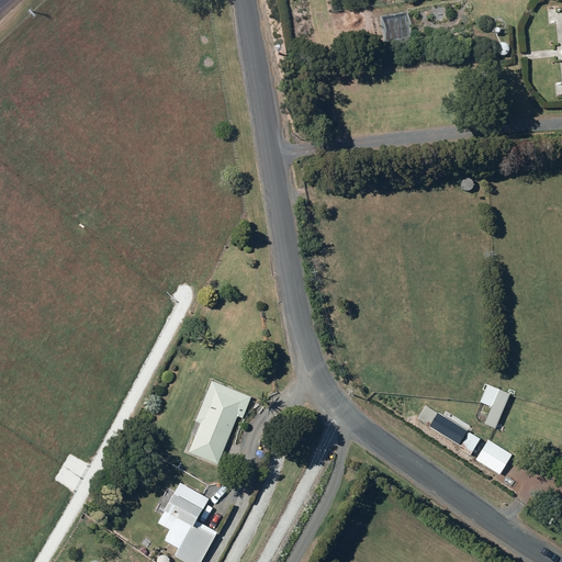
[(218,465),(220,464),(250,398),(212,381),(191,424),(197,426),(186,450),(218,465)]
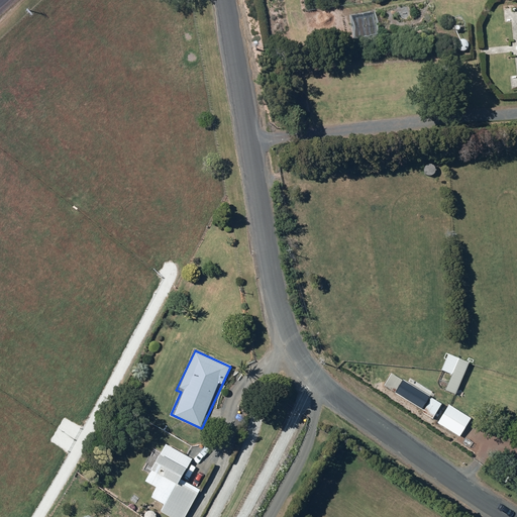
[(457,356),(442,392),(453,397),(469,362),(457,356)]
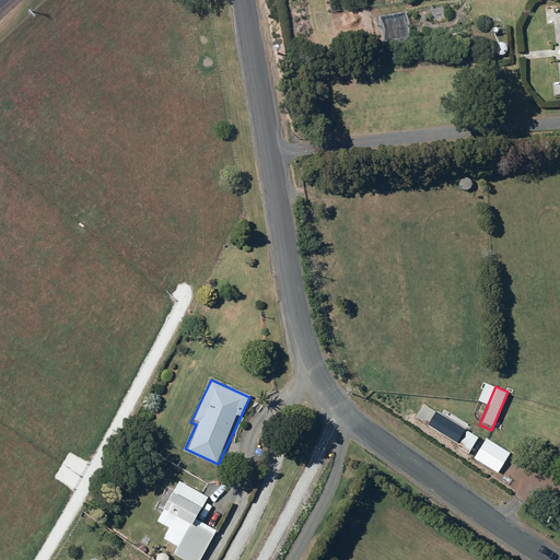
[(476,436),(423,405),(415,419),(455,444),(453,446),(465,454),(476,436)]
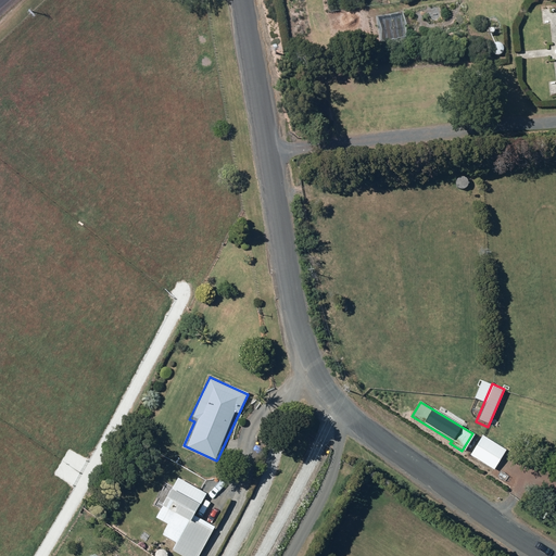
[(506,449),(483,436),(471,456),(493,469),(506,449)]
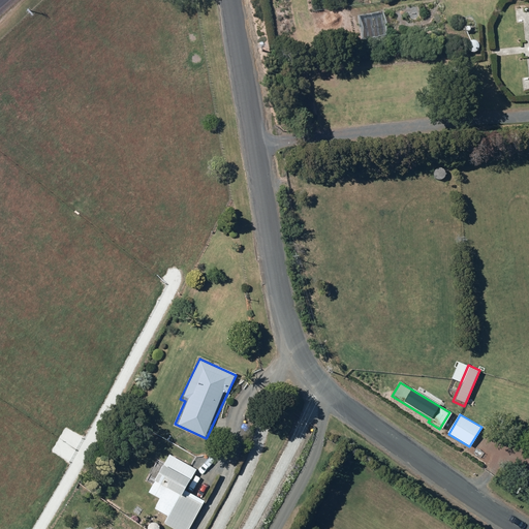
[(194,470),(167,456),(148,493),(160,499),(155,508),(166,515),(162,523),(173,528),(190,528),(206,501),(184,490),(194,470)]
